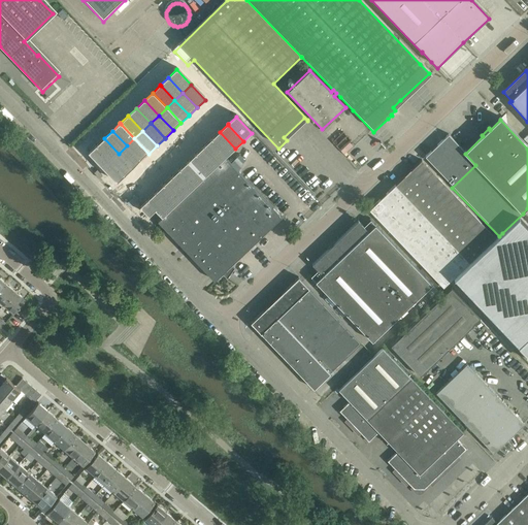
[(220,132),(211,139),(212,139),(228,156),(235,149),(220,132)]
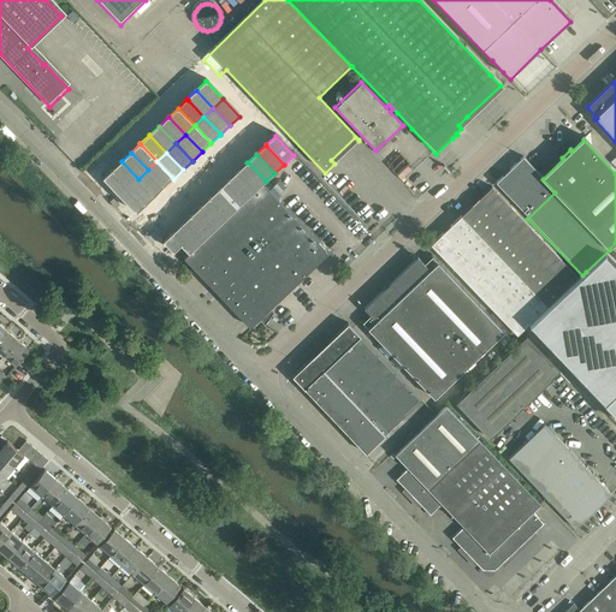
[(543,179),(523,160),(496,185),(527,219),(555,192),(543,179)]
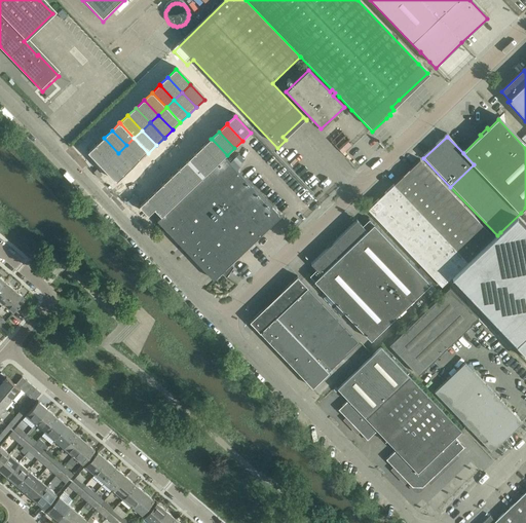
[(104,138),(96,146),(110,160),(118,153),(104,138)]
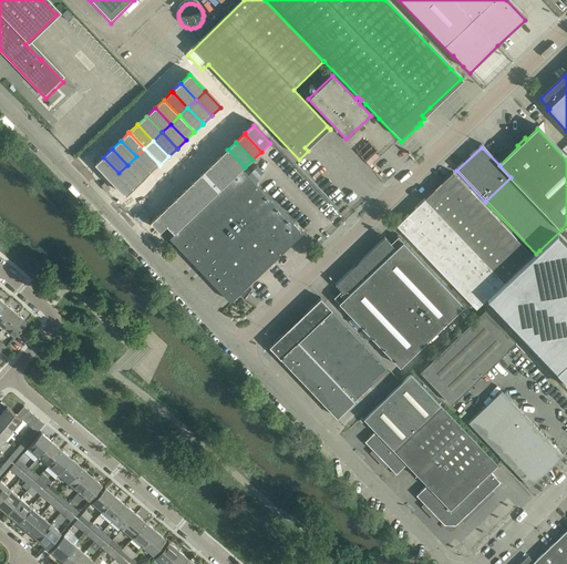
[(144,149),(136,156),(151,173),(152,173),(160,165),(144,149)]
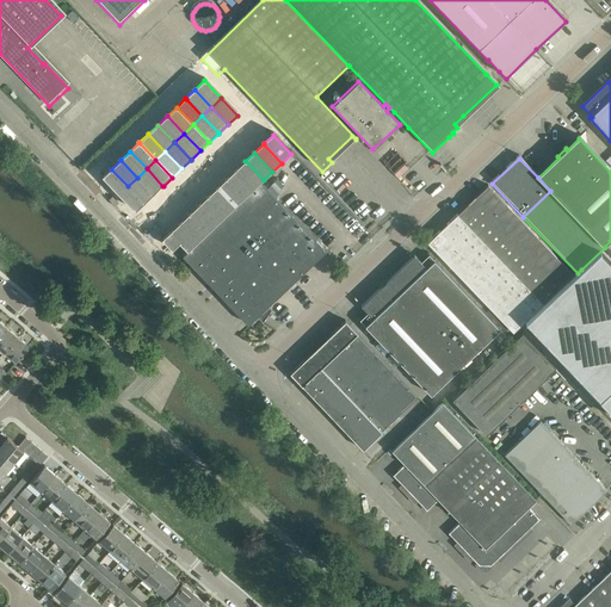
[(245,161),(236,171),(254,190),(264,180),(246,161),(245,161)]
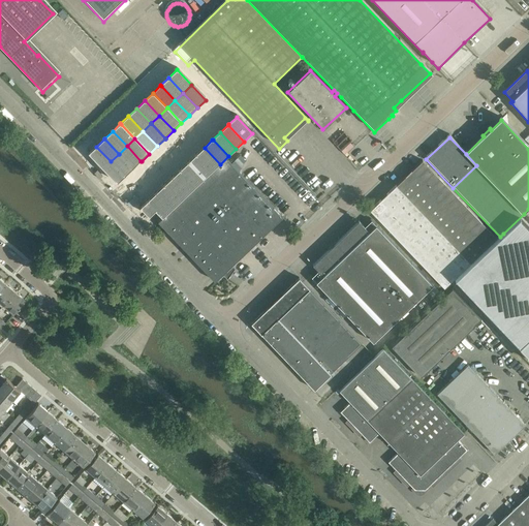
[(127,146),(119,154),(133,168),(133,169),(142,161),(141,161),(127,146)]
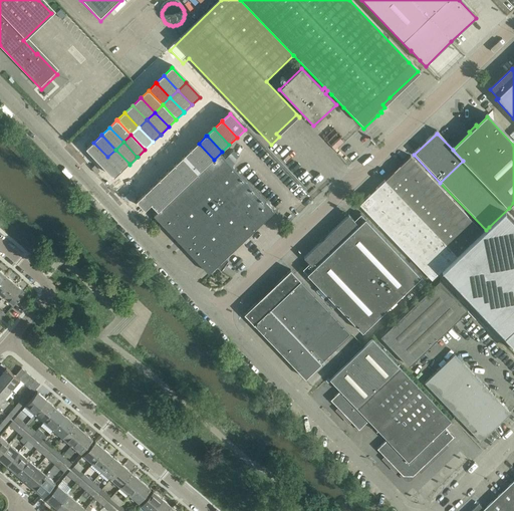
[(93,143),(85,150),(99,165),(107,157),(93,143)]
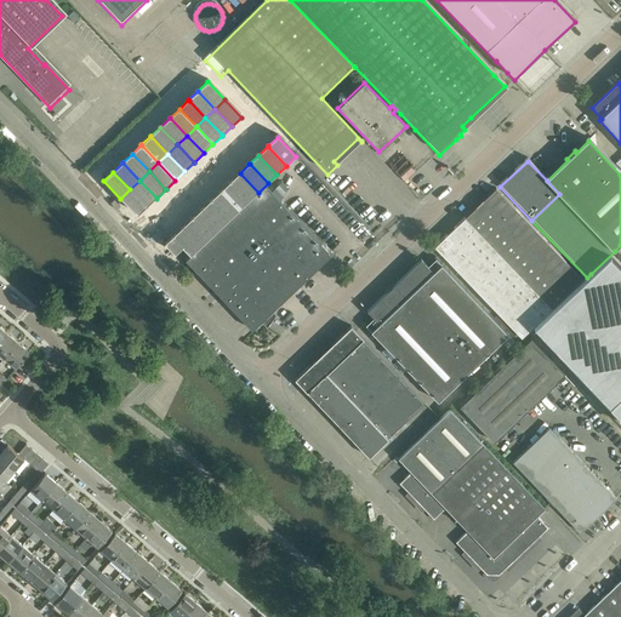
[(240,173),(231,182),(249,201),(258,193),(240,173)]
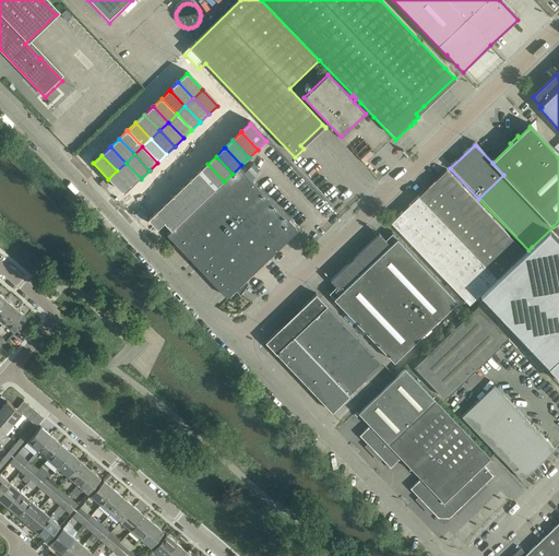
[(126,163),(117,170),(132,187),(141,179),(141,178),(126,163)]
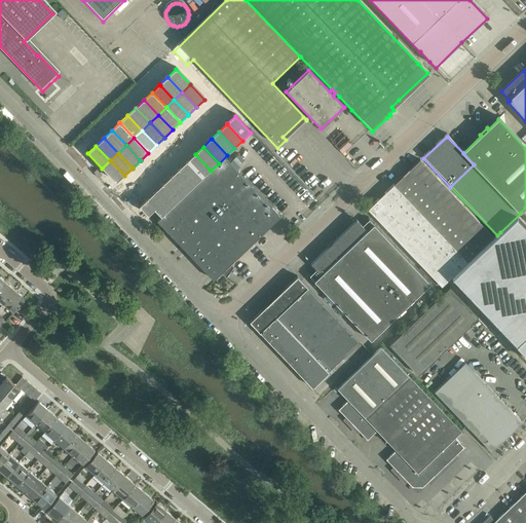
[(195,154),(187,161),(187,162),(202,179),(211,171),(195,154)]
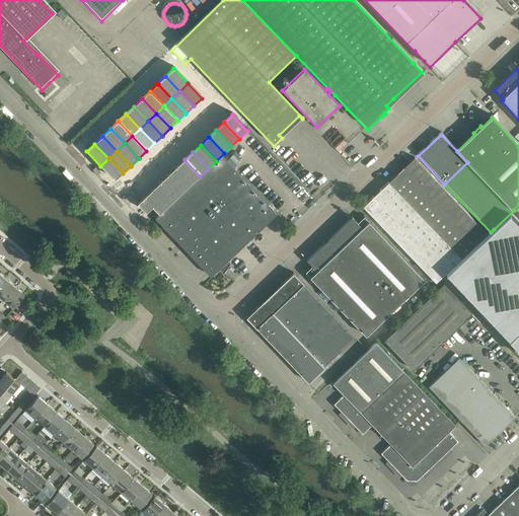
[(155,220),(156,221),(156,220),(179,244),(178,246),(183,251),(184,250),(204,270),(204,271),(211,279),(212,278),(211,277),(221,268),(223,271),(229,267),(226,264),(277,215),(221,156),(219,159),(215,162),(207,170),(199,177),(195,181),(191,186),(182,193),(175,201),(167,208),(155,220)]
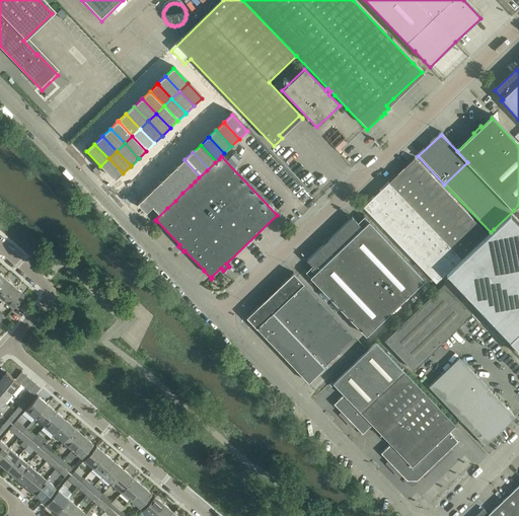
[(108,158),(100,166),(115,180),(116,179),(116,180),(123,173),(108,158)]
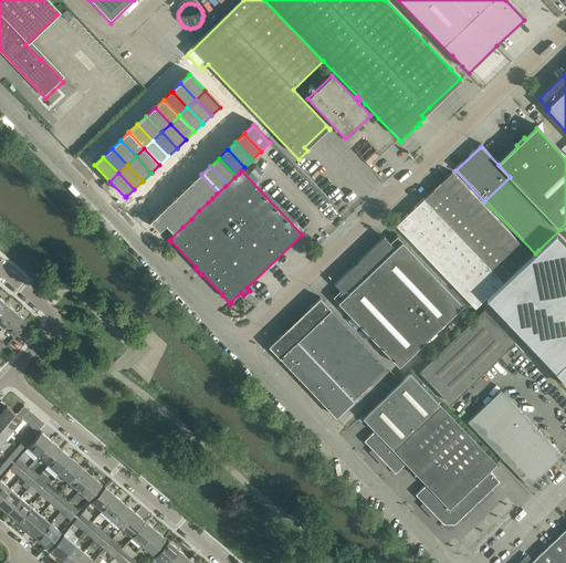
[(201,174),(192,183),(209,200),(218,193),(201,175),(201,174)]
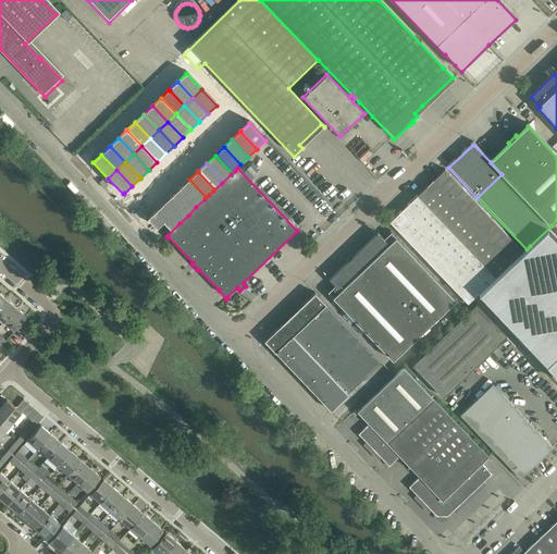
[(428,188),(417,198),(495,280),(502,273),(523,254),(445,172),(433,183),(436,185),(430,192),(428,188)]
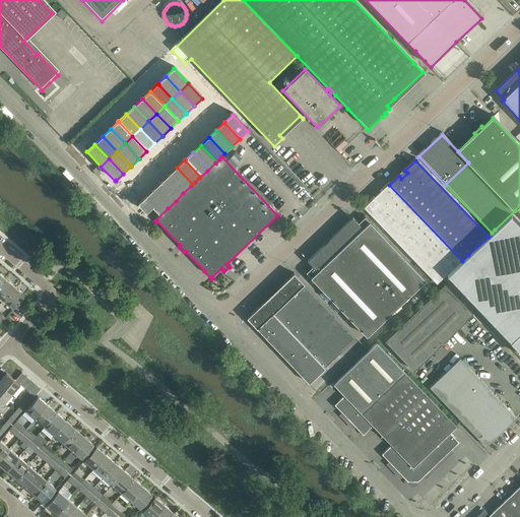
[(177,168),(169,175),(170,175),(185,191),(192,184),(177,168)]
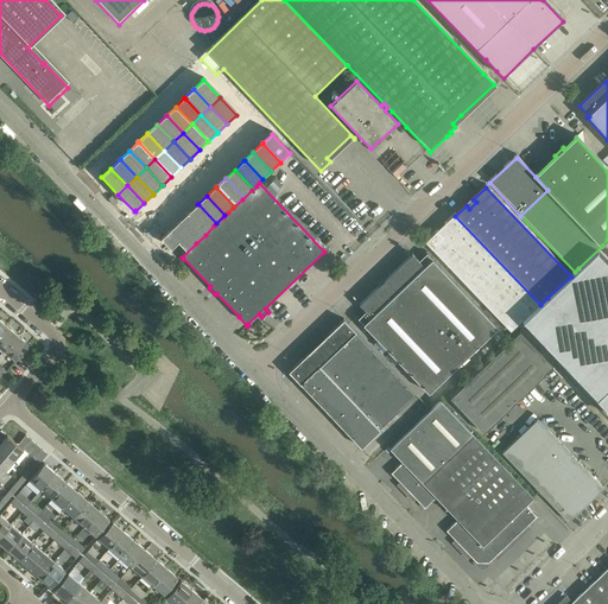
[(197,204),(189,214),(207,233),(216,223),(198,204),(197,204)]
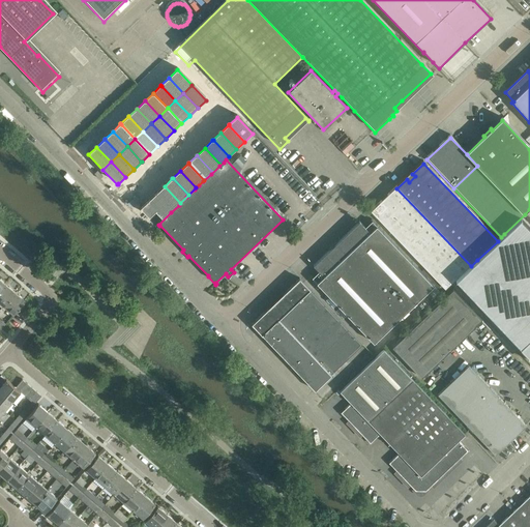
[(165,186),(156,194),(172,210),(180,203),(165,186)]
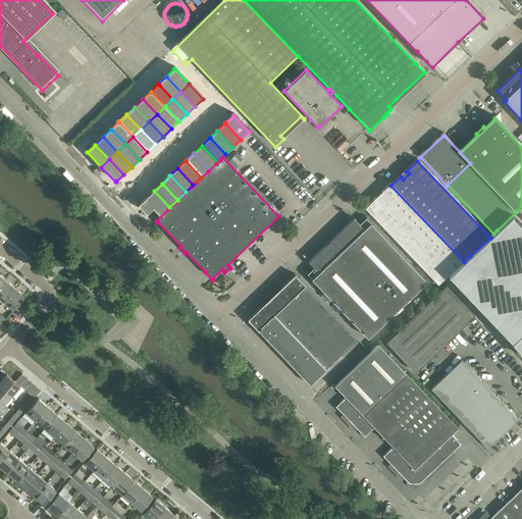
[(438,287),(444,281),(449,277),(464,262),(390,186),(381,195),(384,197),(378,202),(376,200),(365,210),(438,287)]
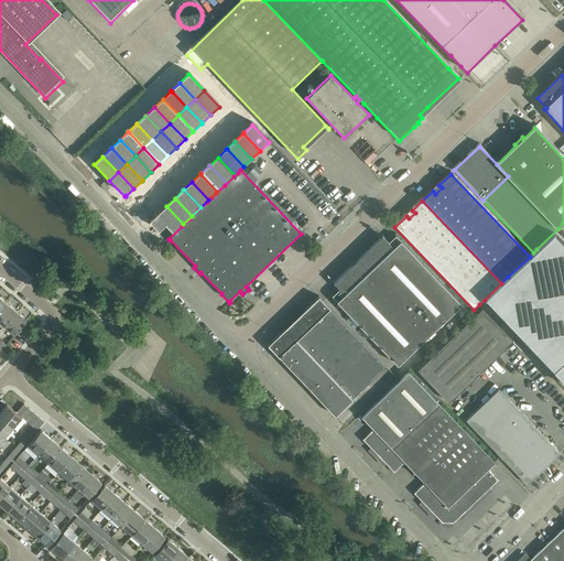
[(150,222),(149,223),(159,233),(165,226),(173,234),(183,224),(166,206),(150,222)]
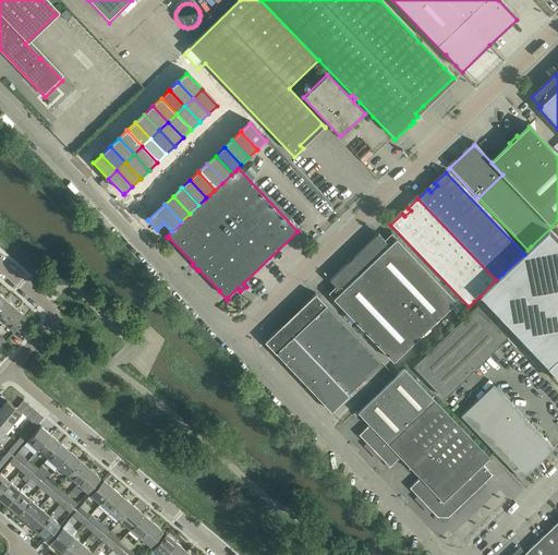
[(557,241),(548,231),(480,297),(547,368),(555,376),(555,377),(556,376),(557,378),(557,241)]
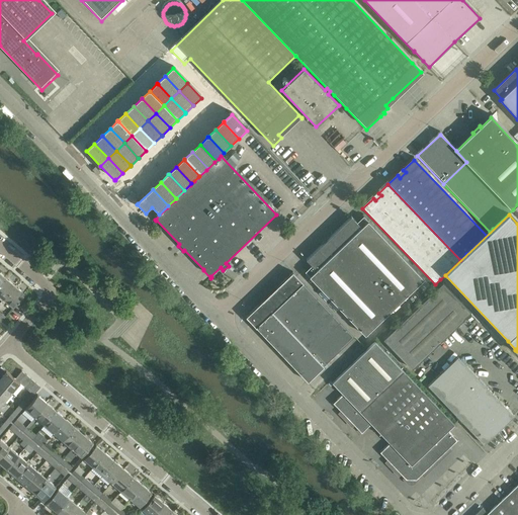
[(316,272),(310,278),(365,337),(424,281),(368,223),(361,230),(351,219),(307,262),(316,272)]
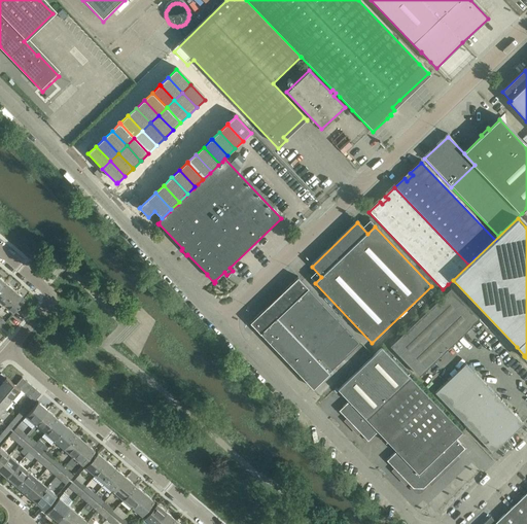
[(297,279),(250,324),(257,333),(260,336),(310,387),(313,390),(360,345),(357,342),(300,281),(297,279)]
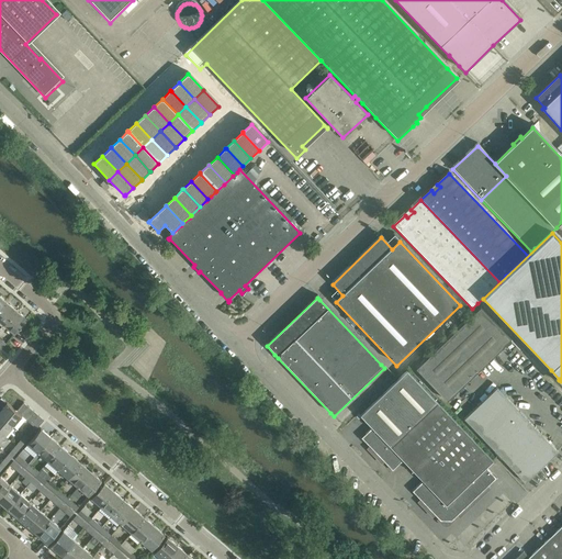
[(7,304),(0,311),(0,323),(4,327),(17,313),(7,304)]
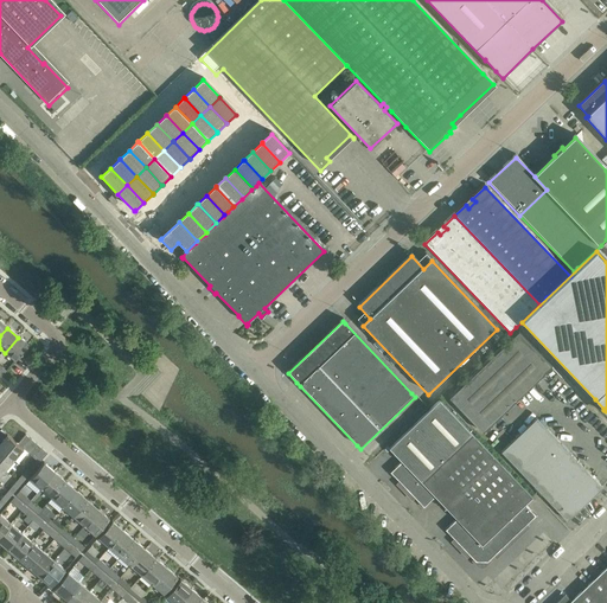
[(519,334),(449,399),(483,435),(553,369),(519,334)]
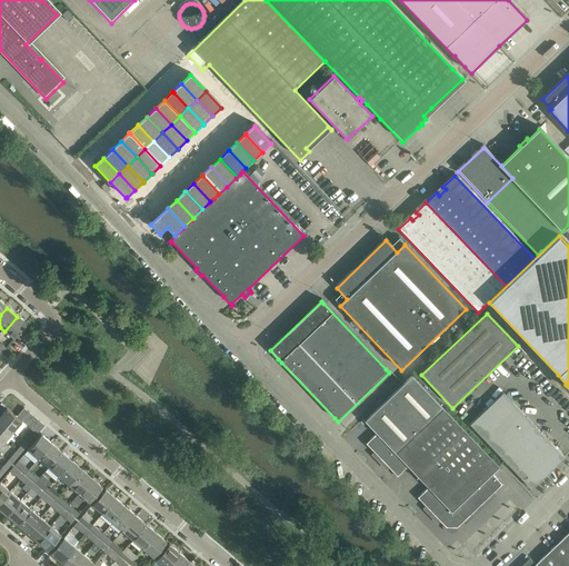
[(17,317),(5,331),(15,340),(27,326),(17,317)]
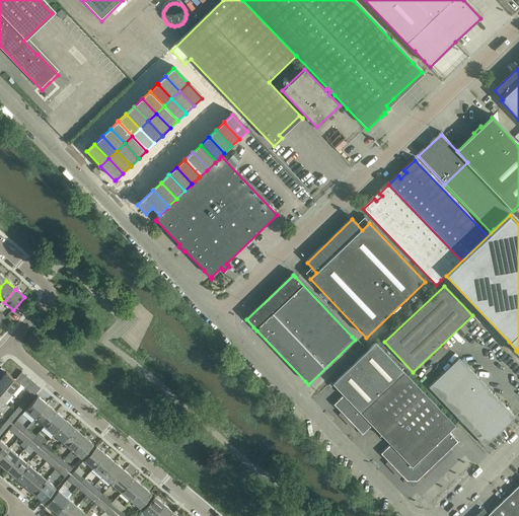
[(455,428),(454,428),(376,345),(332,385),(344,396),(337,403),(338,403),(336,406),(337,410),(343,416),(342,417),(353,429),(354,428),(360,433),(361,435),(364,435),(365,433),(366,434),(372,427),(391,446),(381,456),(389,464),(388,466),(399,477),(400,476),(406,483),(408,483),(410,486),(414,486),(417,484),(423,477),(425,478),(436,467),(435,466),(437,463),(439,465),(450,454),(449,452),(455,447),(454,446),(456,445),(456,443),(454,441),(455,441),(448,434),(455,428)]
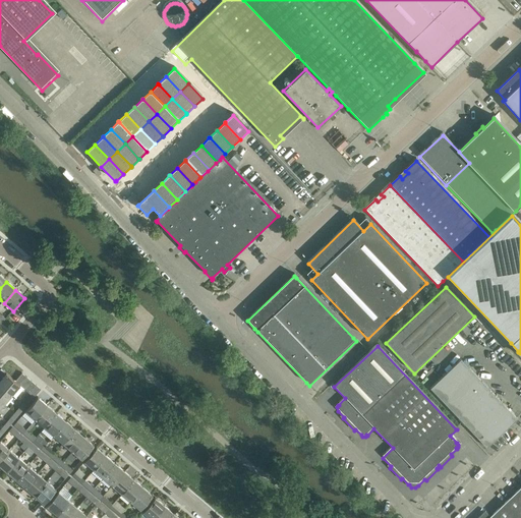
[(461,361),(446,376),(430,391),(487,450),(517,421),(461,361)]
